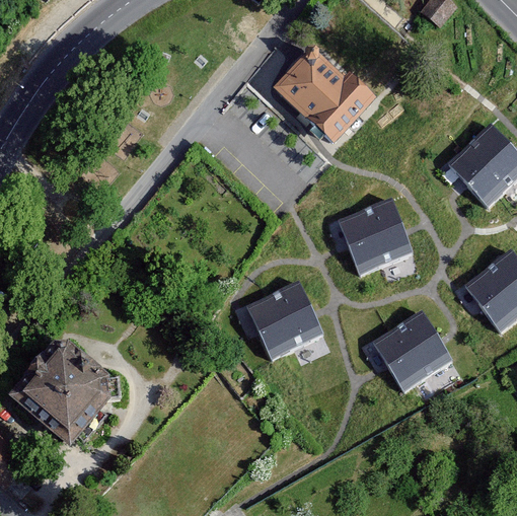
[(455,8),(446,0),(427,0),(419,10),(438,27),(455,8)]
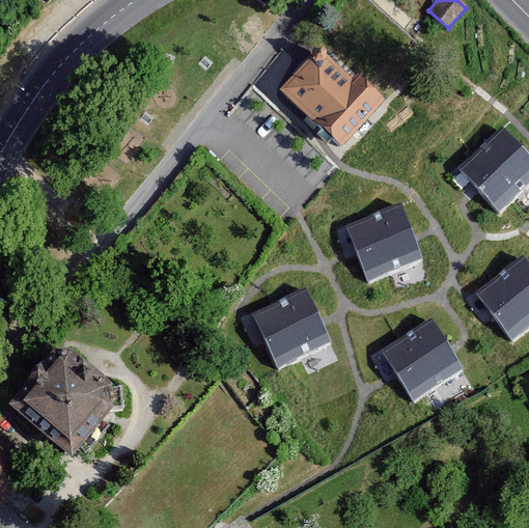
[(316,52),(278,92),(338,149),(378,109),(316,52)]
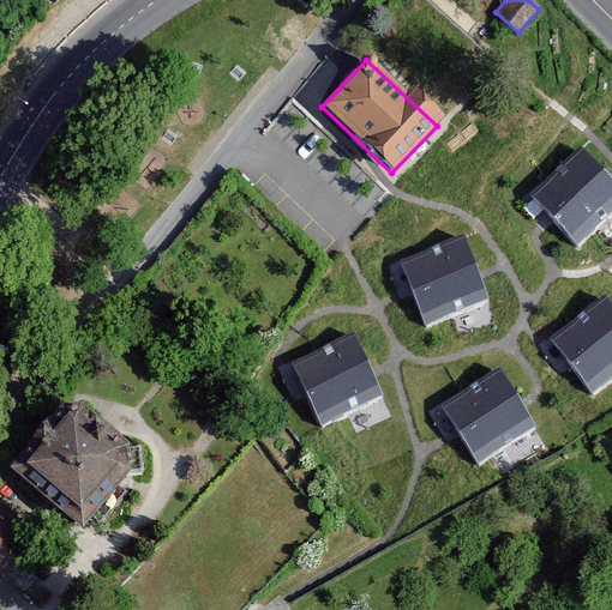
[(611,211),(611,183),(579,149),(531,194),(577,243),(611,211)]
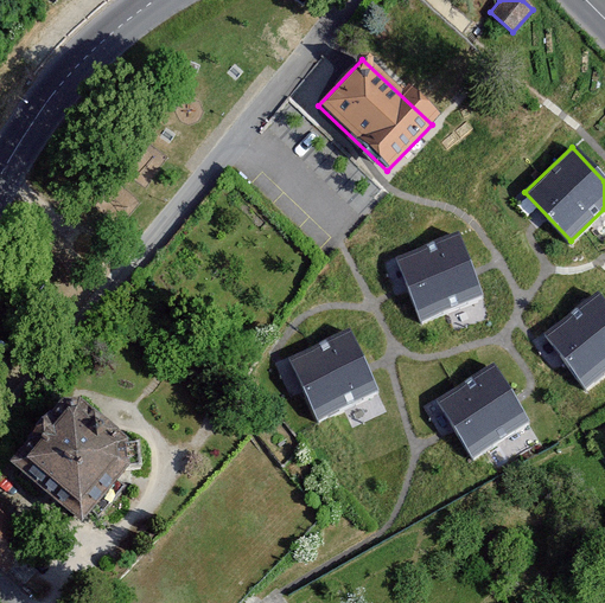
[(457,236),(395,258),(418,319),(479,297),(457,236)]
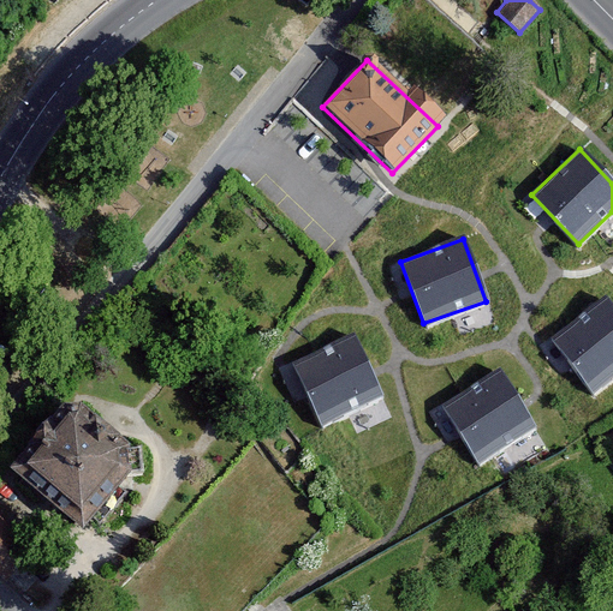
[(612,377),(612,309),(606,299),(552,339),(593,393),(612,377)]
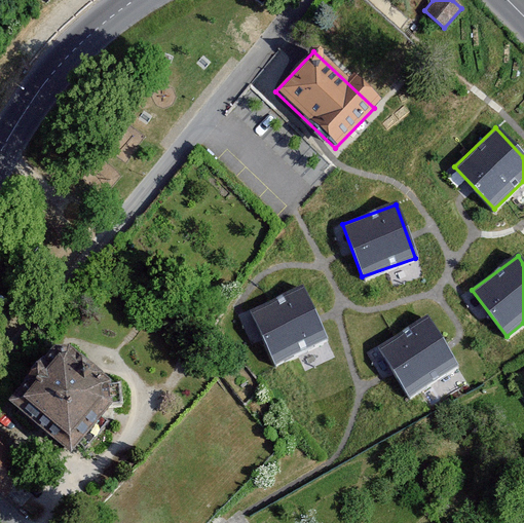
[(301,288),(251,312),(274,363),(326,339),(301,288)]
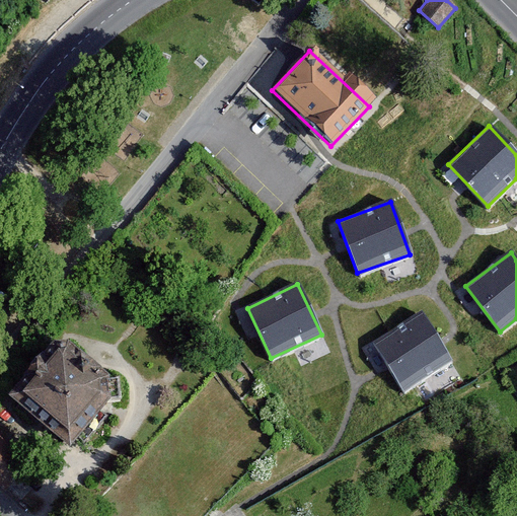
[(423,315),(374,346),(402,390),(450,361),(423,315)]
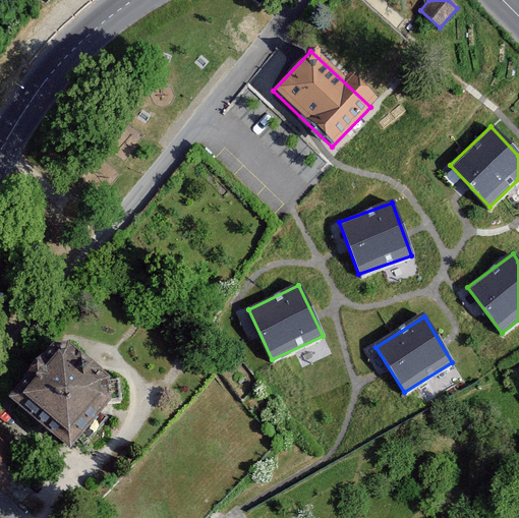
[(52,345),(7,398),(67,449),(109,401),(109,382),(65,345),(52,345)]
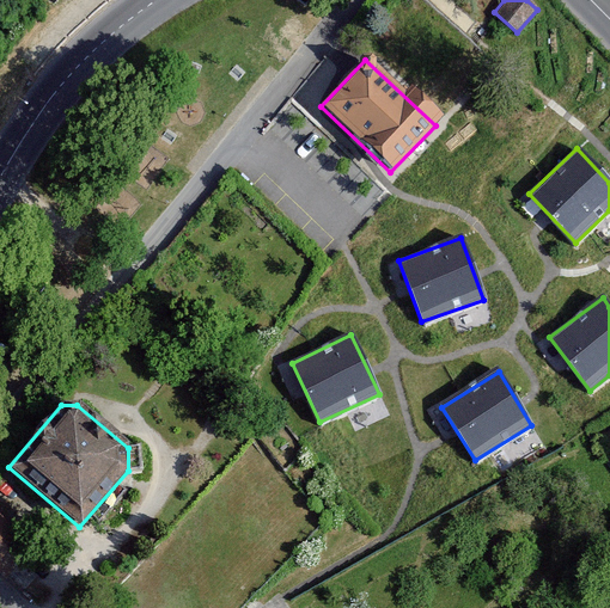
[(31,546),(0,517),(0,566),(7,573),(31,546)]
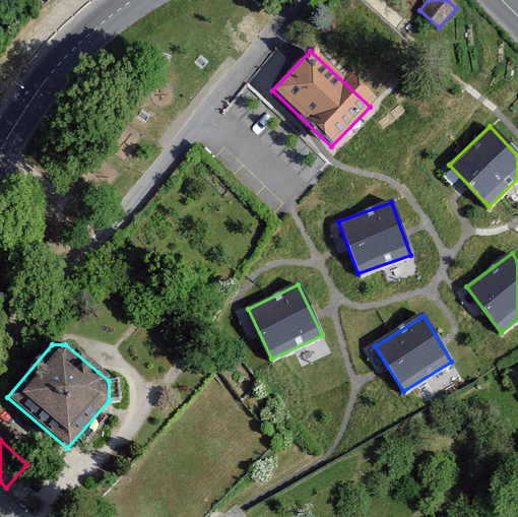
All buildings are outlined.
